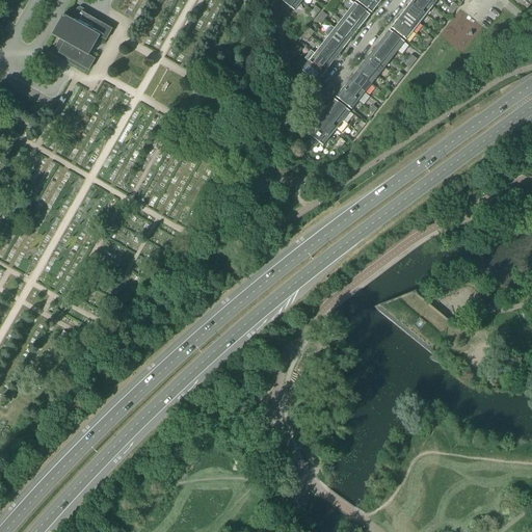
[(301,3),(297,0),(280,0),(283,2),(280,6),(287,12),(291,8),(294,11),(301,3)]
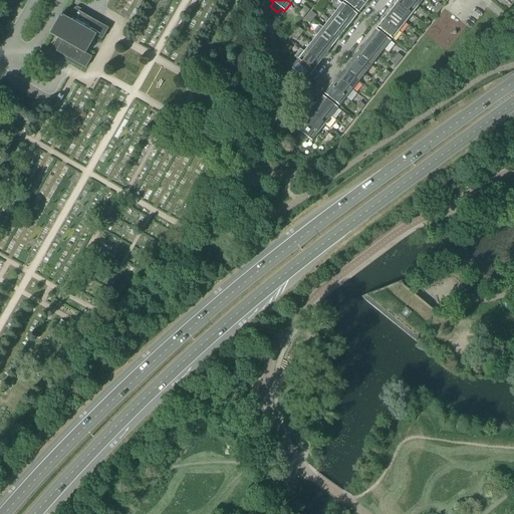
[(325,4),(321,0),(317,4),(322,8),(325,4)]
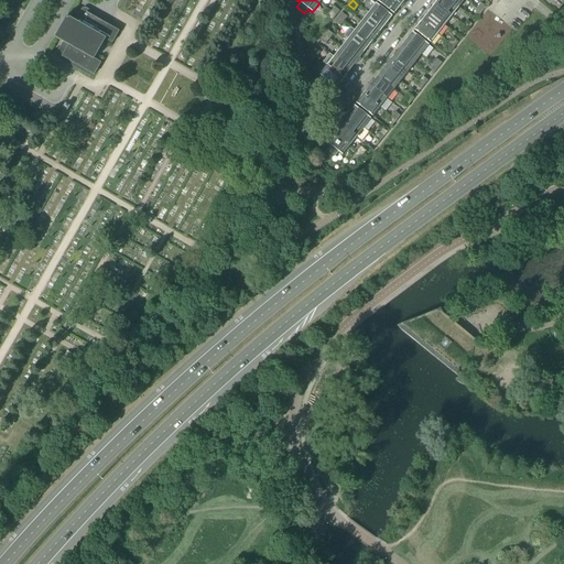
[(401,6),(393,0),(375,0),(378,2),(394,14),(398,9),(401,6)]
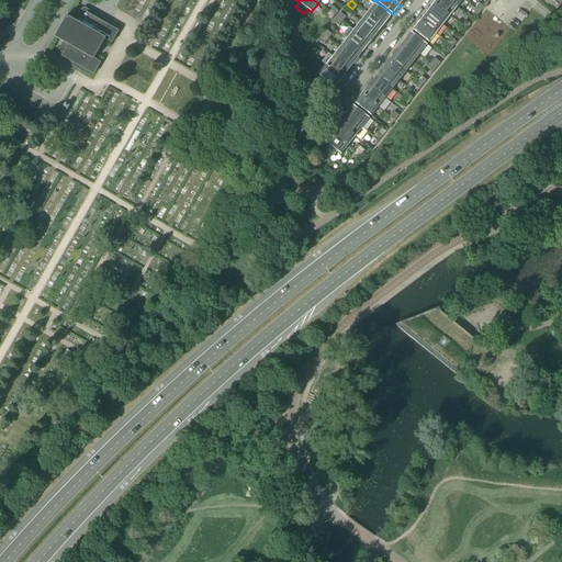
[(447,0),(436,0),(434,3),(450,17),(457,8),(447,0)]
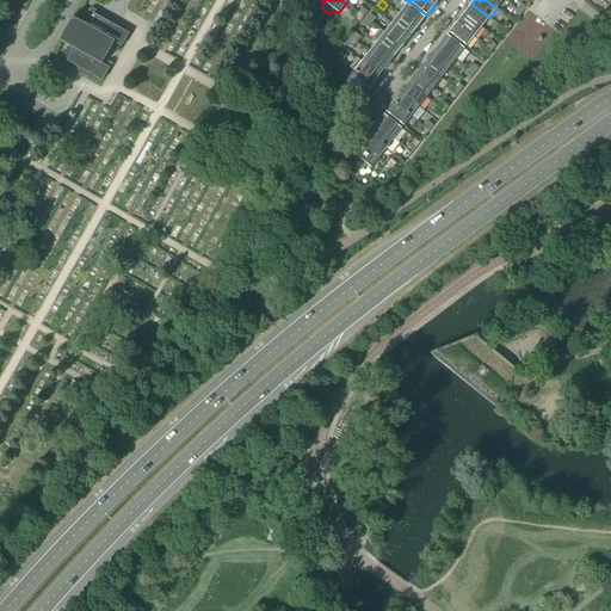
[(471,4),(464,13),(482,28),(489,18),(471,4)]
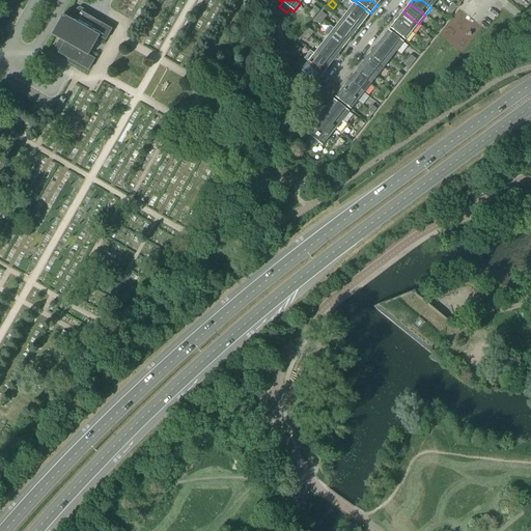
[(452,3),(449,7),(454,11),(457,7),(452,3)]
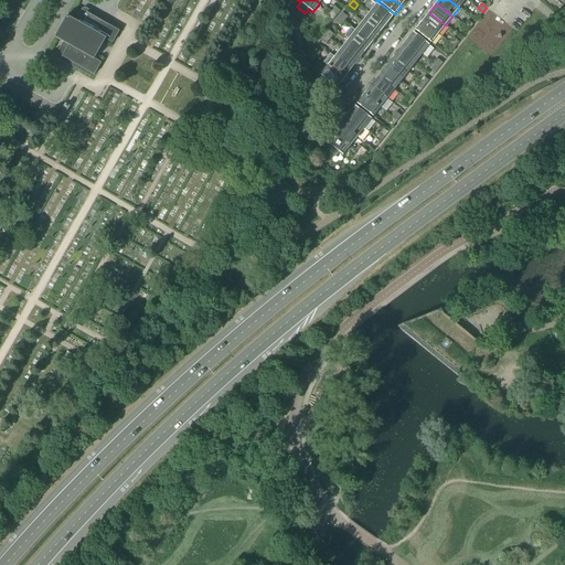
[(376,4),(370,13),(385,27),(393,17),(376,4)]
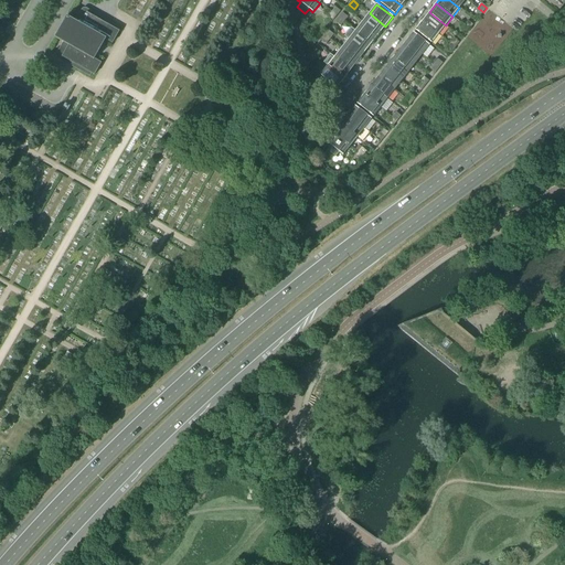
[(336,8),(331,12),(337,17),(340,11),(336,8)]
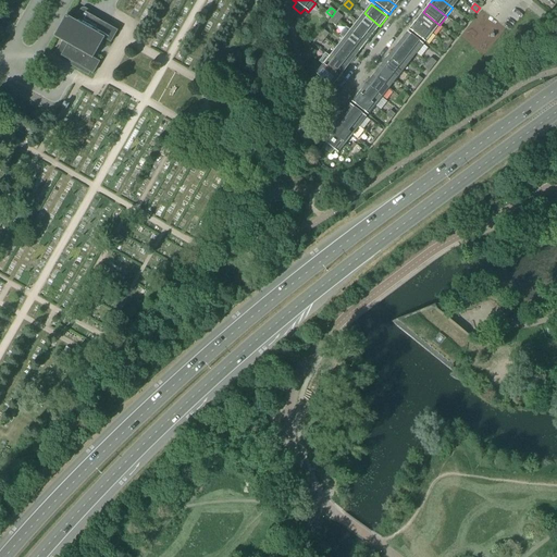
[(477,12),(471,8),(468,13),(472,16),(477,12)]
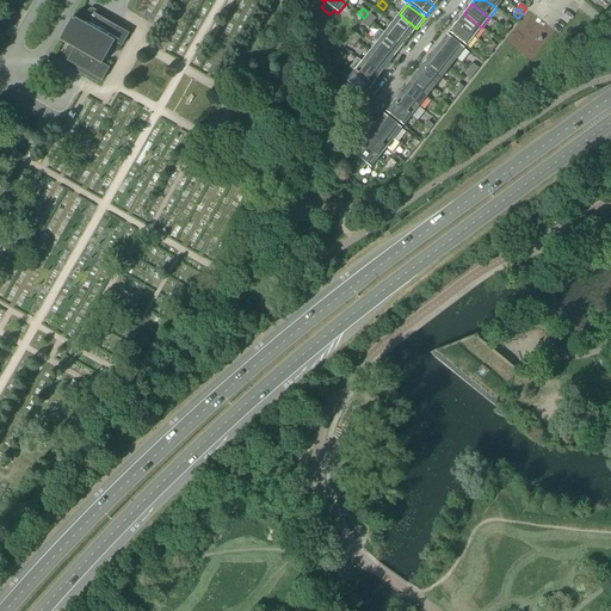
[(67,35),(65,32),(63,34),(65,34),(60,42),(68,47),(61,59),(61,60),(61,61),(61,62),(62,62),(62,63),(63,63),(65,63),(66,63),(67,63),(68,62),(79,68),(78,72),(97,82),(99,80),(102,81),(109,69),(102,66),(115,43),(122,47),(129,35),(125,32),(128,30),(109,18),(106,22),(94,16),(96,14),(96,13),(96,12),(94,12),(94,11),(93,10),(92,10),(91,10),(90,10),(88,11),(81,24),(73,19),(69,26),(68,25),(68,26),(71,28),(67,35)]
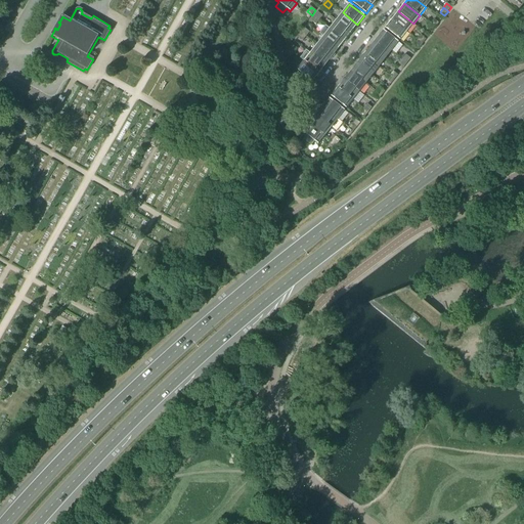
[(398,11),(392,19),(406,32),(413,24),(398,11)]
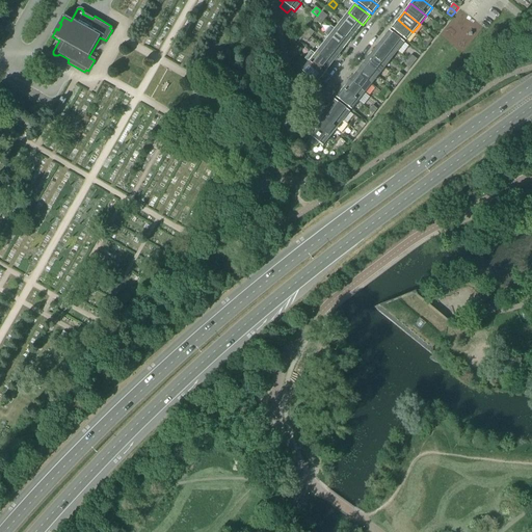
[(322,12),(319,17),(324,21),(327,16),(322,12)]
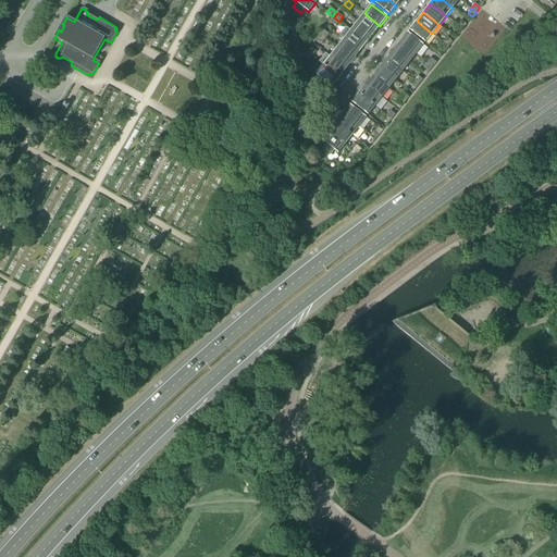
[(364,13),(357,22),(373,35),(380,26),(364,13)]
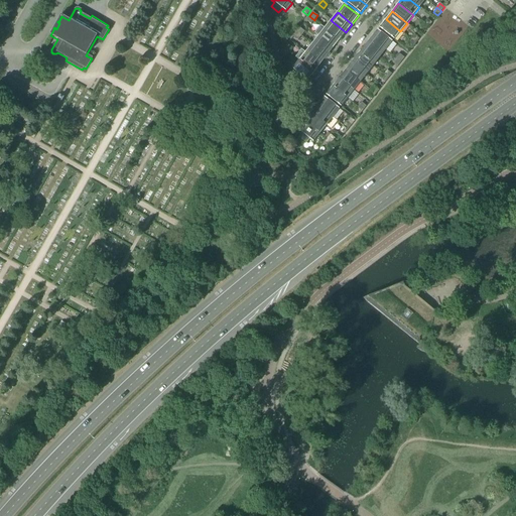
[(314,20),(309,16),(305,20),(310,24),(314,20)]
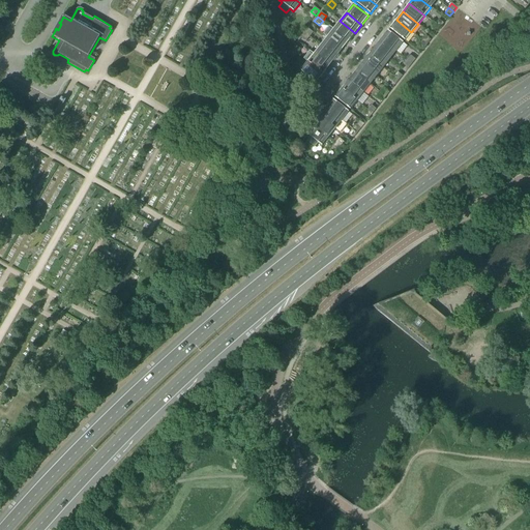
[(411,32),(396,20),(389,29),(405,41),(411,32)]
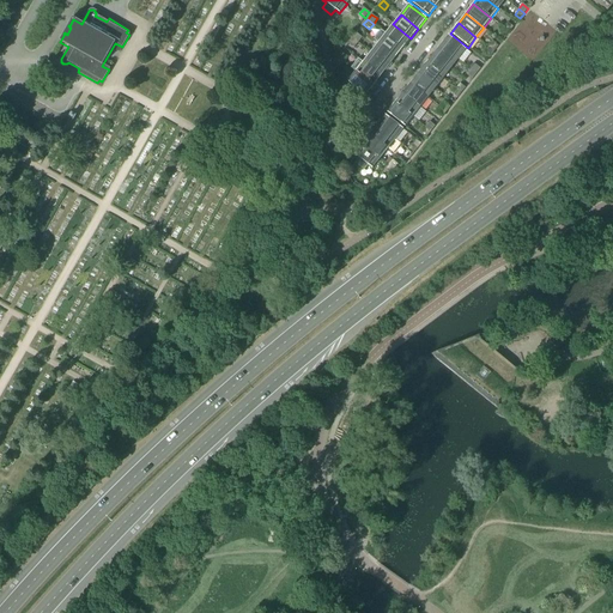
[(508,23),(503,28),(509,32),(514,28),(508,23)]
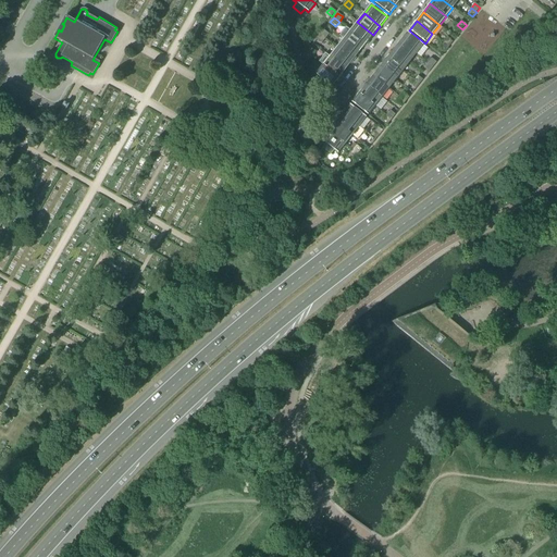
[(357,22),(350,31),(367,44),(373,35),(357,22)]
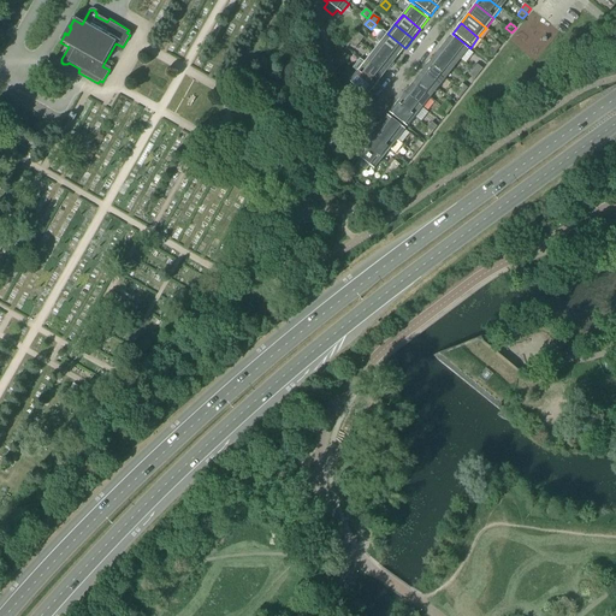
[(511,33),(505,28),(502,34),(508,37),(511,33)]
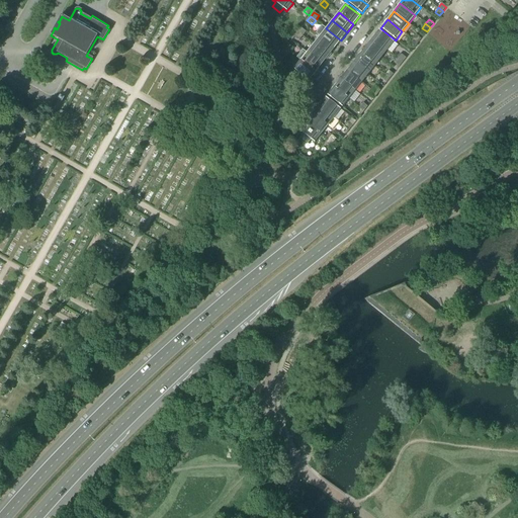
[(322,25),(316,33),(320,36),(334,49),(338,44),(341,40),(326,28),(322,25)]
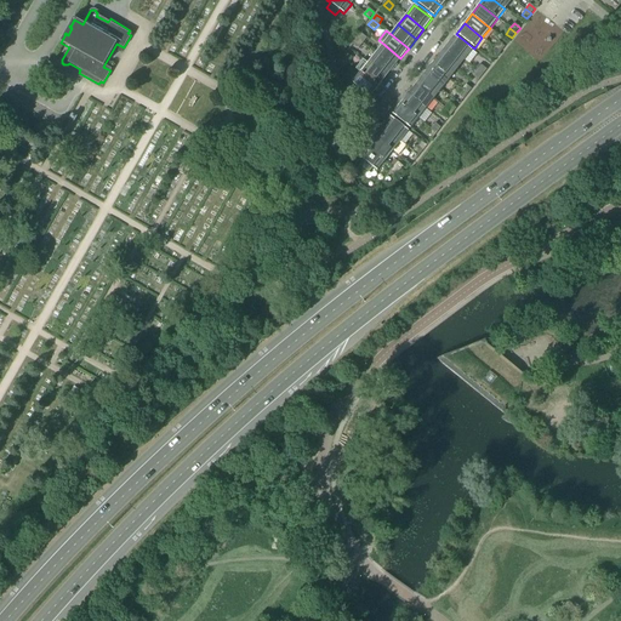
[(362,34),(357,39),(363,44),(366,39),(362,34)]
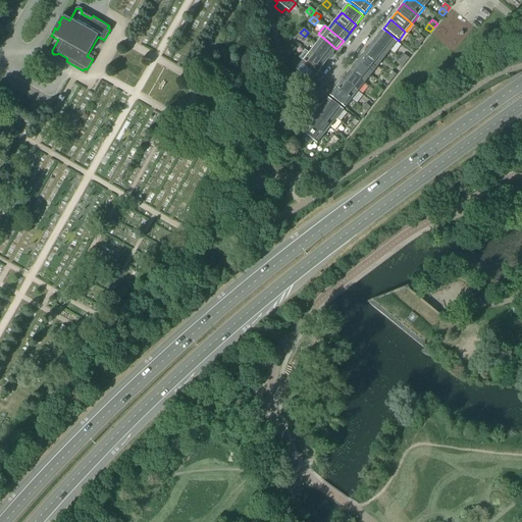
[(381,31),(375,39),(390,51),(395,54),(401,46),(381,31)]
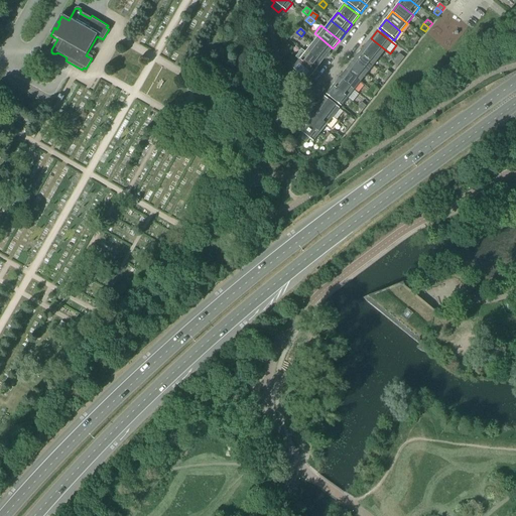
[(414,35),(411,39),(416,43),(419,39),(414,35)]
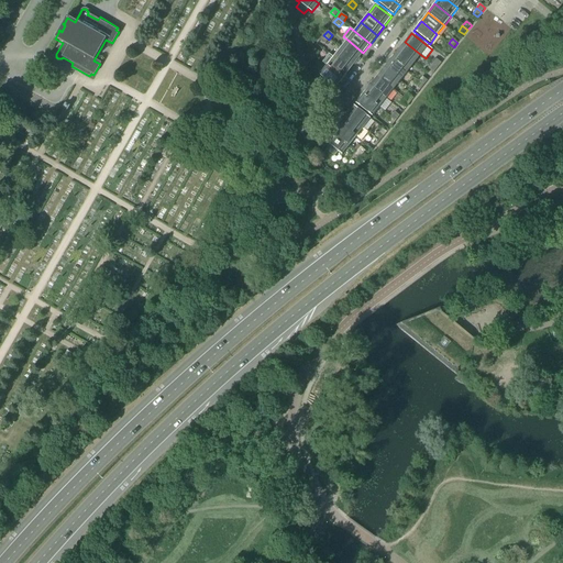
[(348,40),(340,48),(356,62),(363,53),(348,40)]
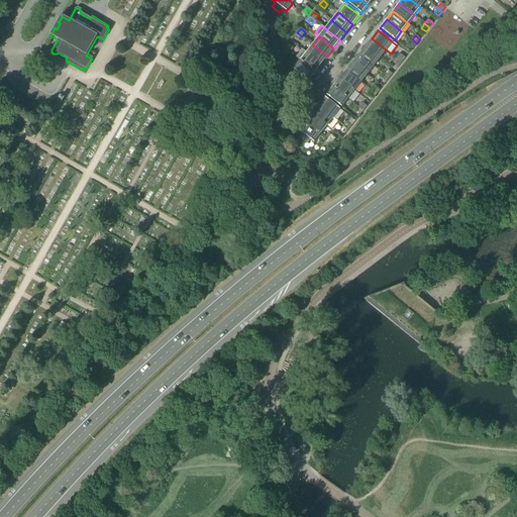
[(372,38),(365,46),(380,59),(387,50),(372,38)]
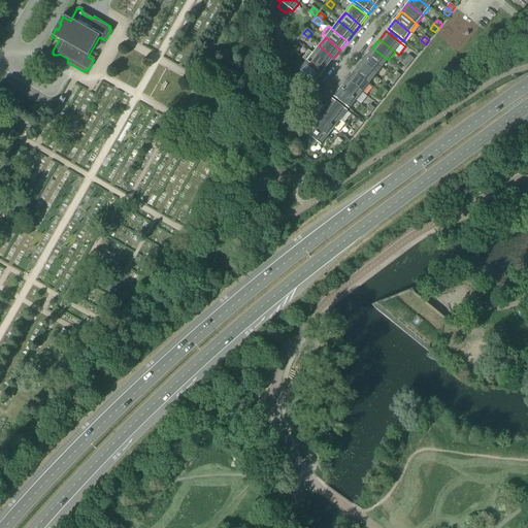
[(294,45),(291,50),(295,54),(299,48),(294,45)]
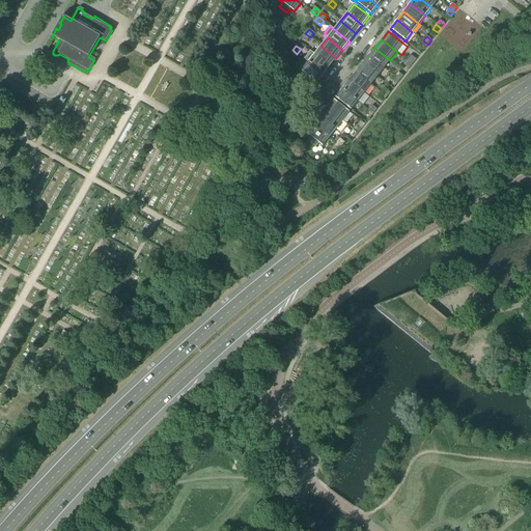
[(320,46),(314,54),(330,66),(336,58),(320,46)]
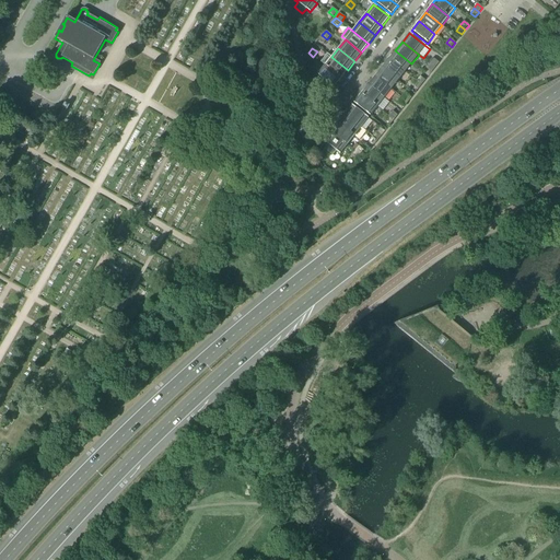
[(395,50),(388,59),(405,72),(411,63),(395,50)]
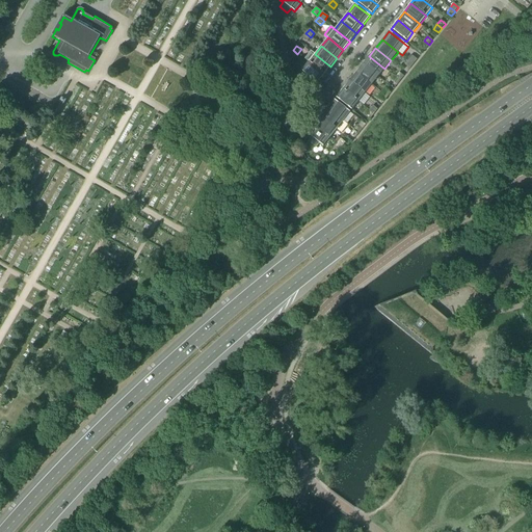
[(297,54),(293,50),(289,54),(294,58),(297,54)]
